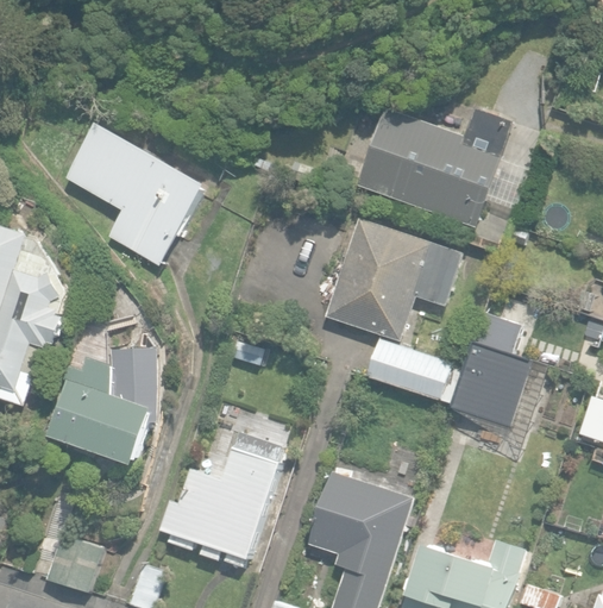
[(357,185),(477,227),(487,200),(516,211),(534,157),(504,148),(514,123),(473,108),(464,136),(383,107),(357,185)]
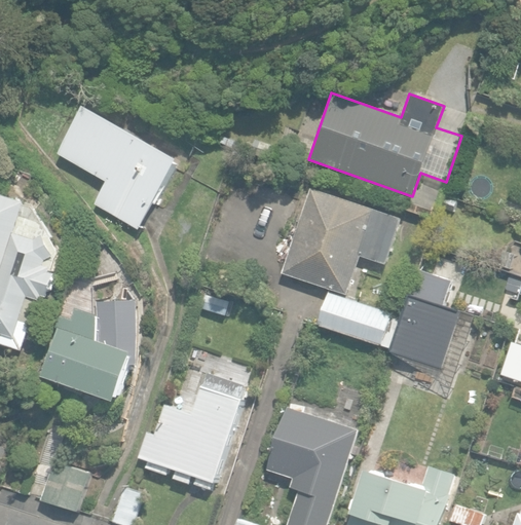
[(92,202),(137,229),(177,160),(83,106),(56,153),(105,181),(92,202)]
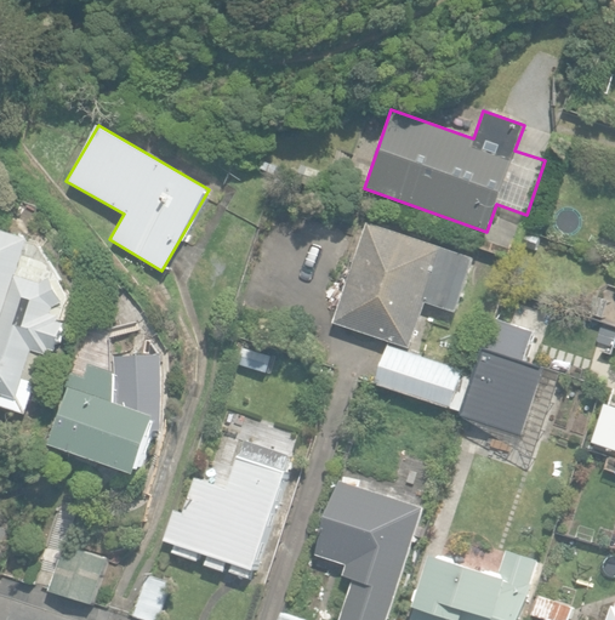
[(565,238),(586,244),(592,226),(570,220),(565,238)]
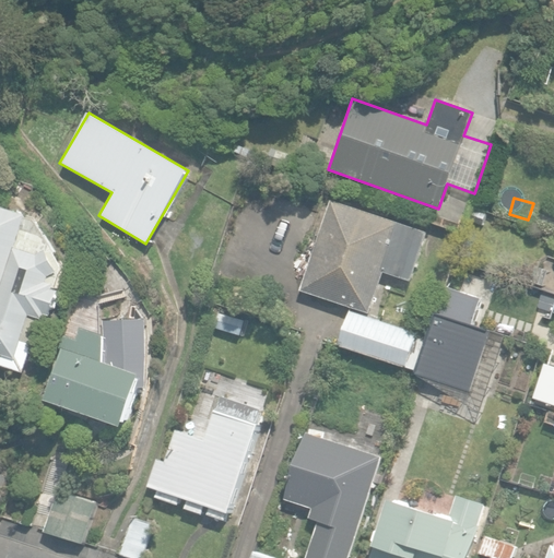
[(297,289),(367,312),(380,272),(409,281),(425,232),(328,200),(314,244),(302,240),(298,252),(308,257),(297,289)]
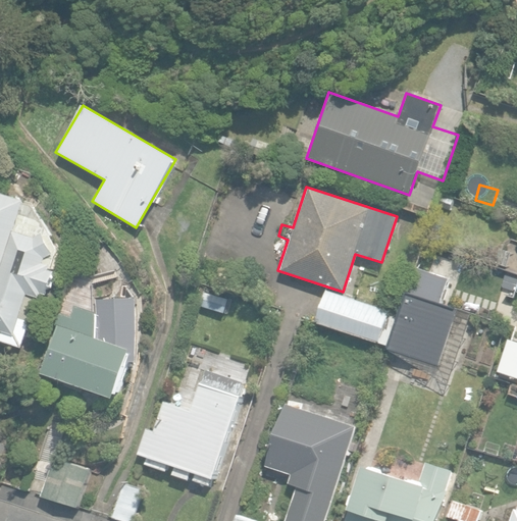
[(0,341),(19,347),(36,297),(40,298),(41,293),(47,295),(54,272),(49,270),(56,248),(31,206),(22,204),(23,201),(0,193),(0,341)]
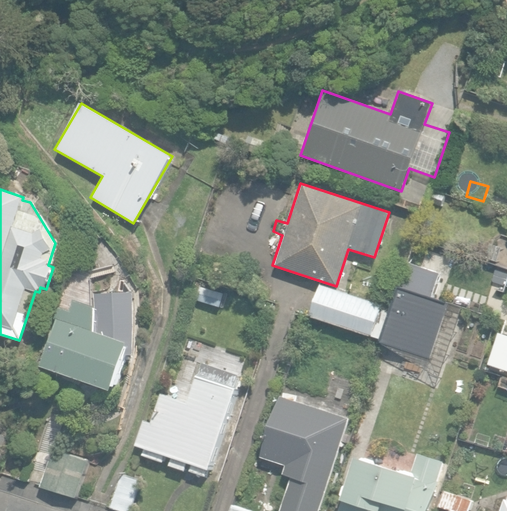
[(426,202),(439,207),(443,195),(430,191),(426,202)]
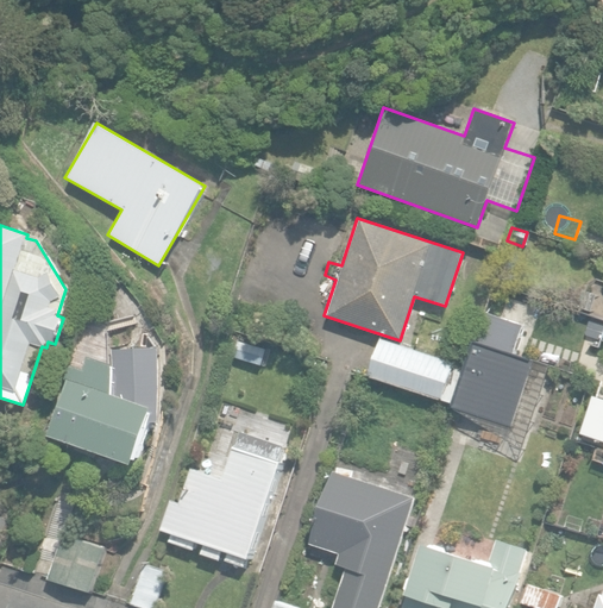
[(503,258),(515,263),(520,249),(508,245),(503,258)]
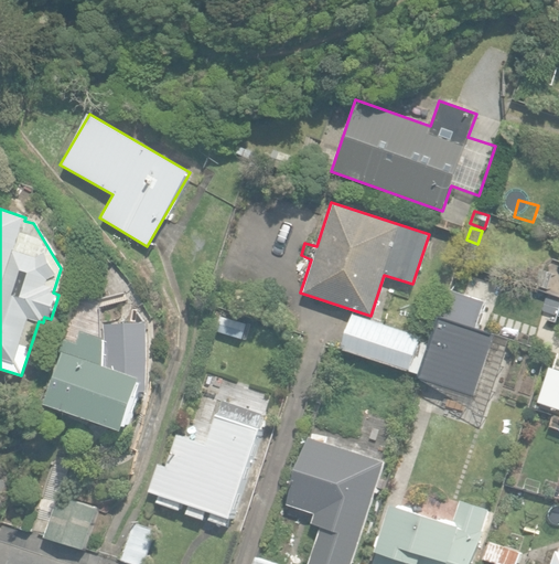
[(440,312),(475,326),(484,300),(449,288),(440,312)]
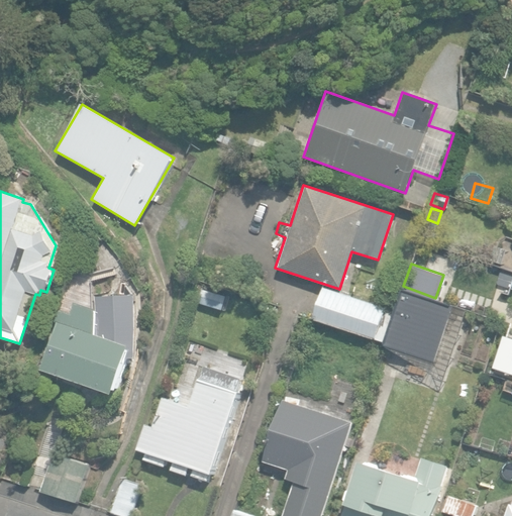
[(311,318),(374,338),(381,317),(384,307),(321,287),(311,318)]
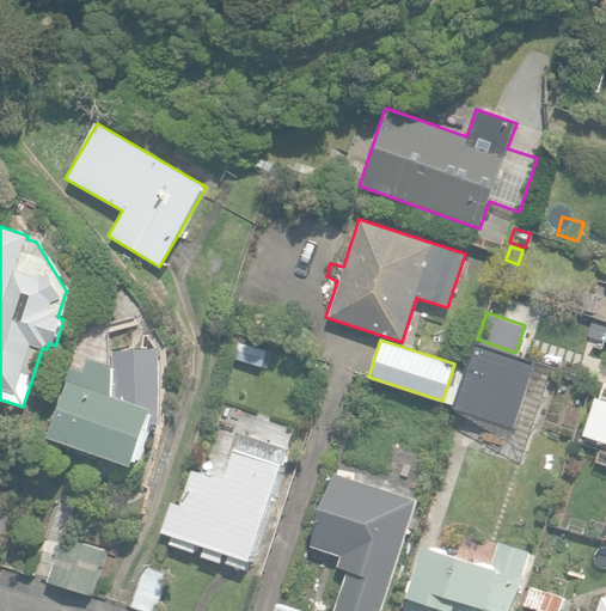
[(231,359),(259,367),(264,349),(236,341),(231,359)]
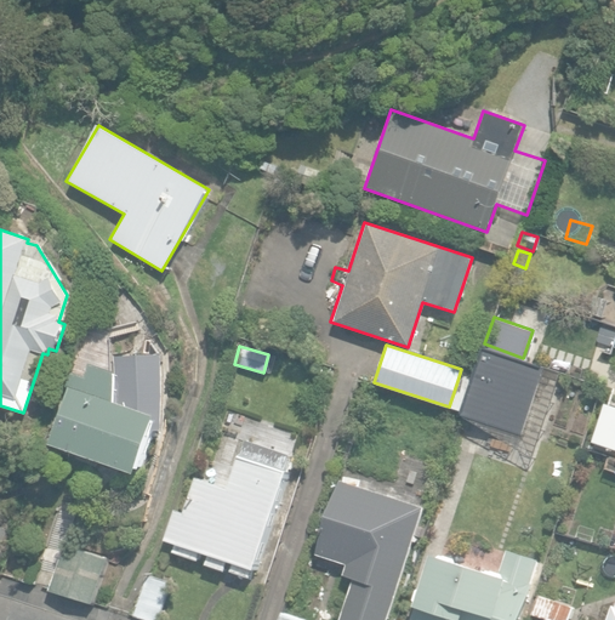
[(497,426),(539,439),(556,387),(536,381),(541,368),(484,348),(460,415),(497,426)]
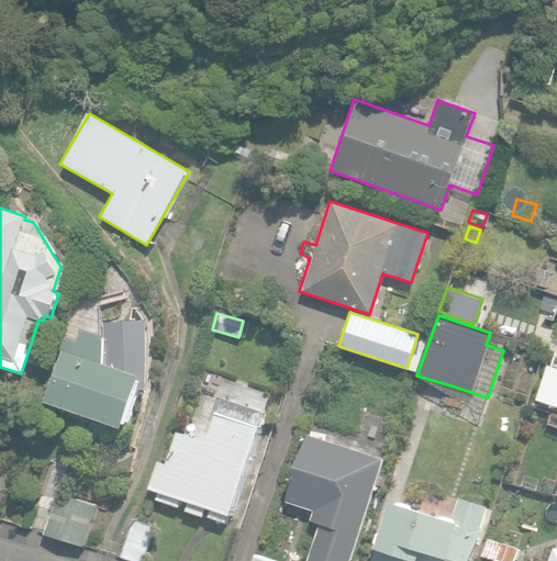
[(43,401),(125,428),(137,390),(148,390),(146,320),(100,322),(100,333),(79,327),(76,339),(62,335),(58,348),(60,349),(43,401)]
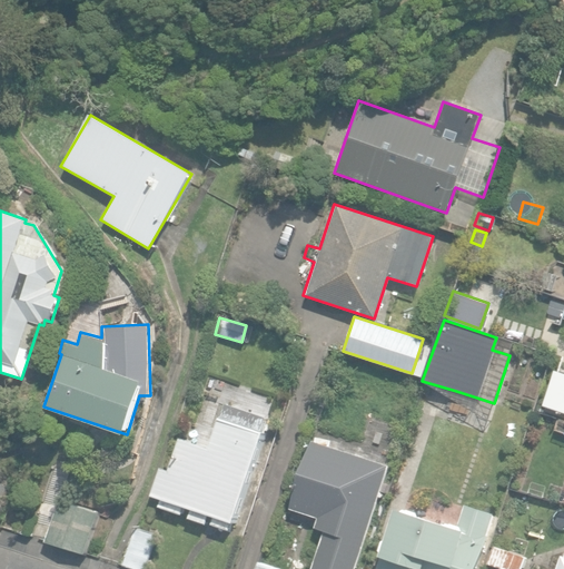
[(412,373),(421,376),(428,352),(419,350),(412,373)]
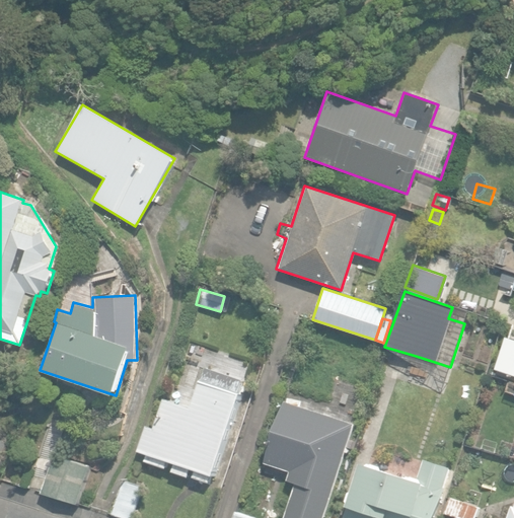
[(374,378),(405,388),(416,356),(384,347),(374,378)]
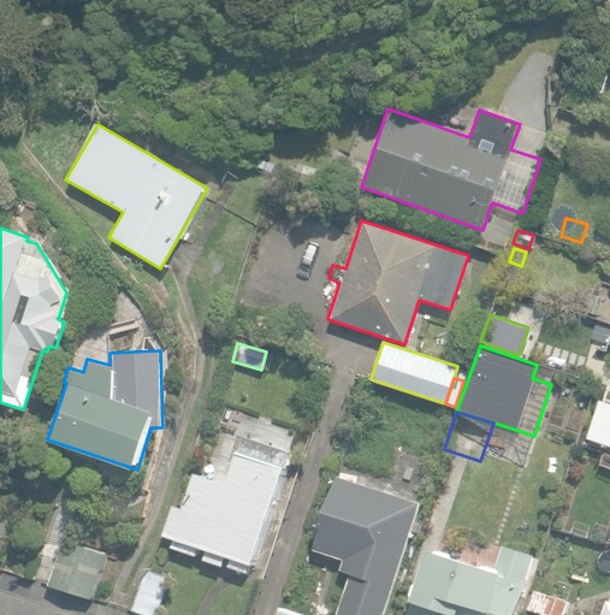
[(225,566),(246,574),(284,468),(280,467),(286,451),(264,443),(270,426),(248,419),(224,485),(191,473),(179,508),(172,506),(161,534),(172,538),(169,548),(194,556),(197,547),(205,549),(201,560),(220,567),(224,556),(229,557),(225,566)]
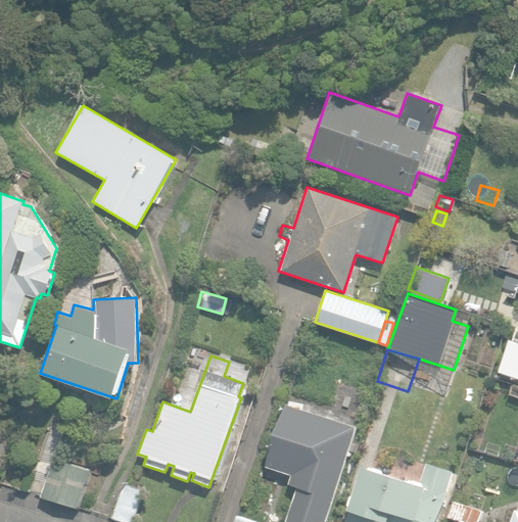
[(284,521),(324,521),(356,427),(284,404),(264,466),(290,474),(287,484),(296,487),(284,521)]
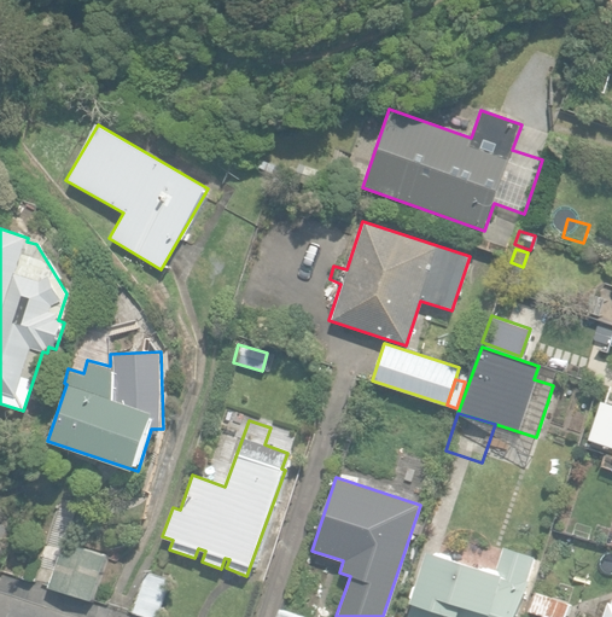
[(46,587),(89,600),(104,553),(60,540),(46,587)]
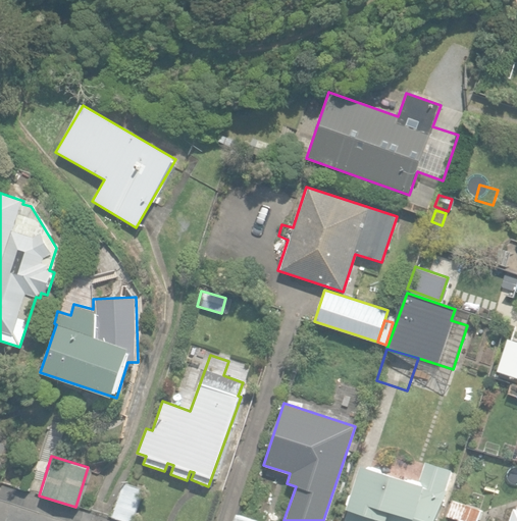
[(344,520),(434,520),(445,490),(442,489),(448,470),(426,463),(420,482),(362,464),(344,520)]
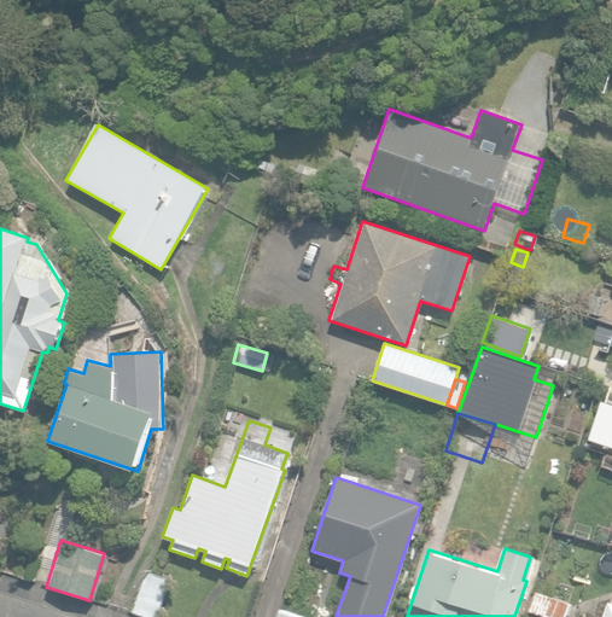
[(129,612),(144,616),(153,616),(167,578),(144,570),(129,612)]
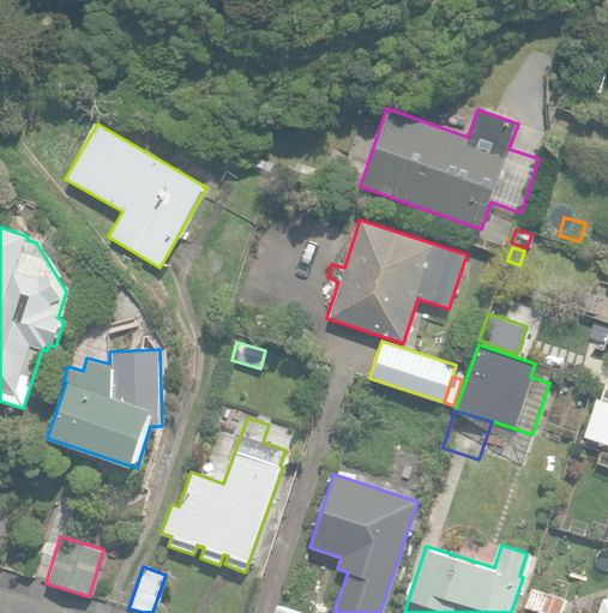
[(522,606),(542,612),(559,612),(564,600),(528,588),(522,606)]
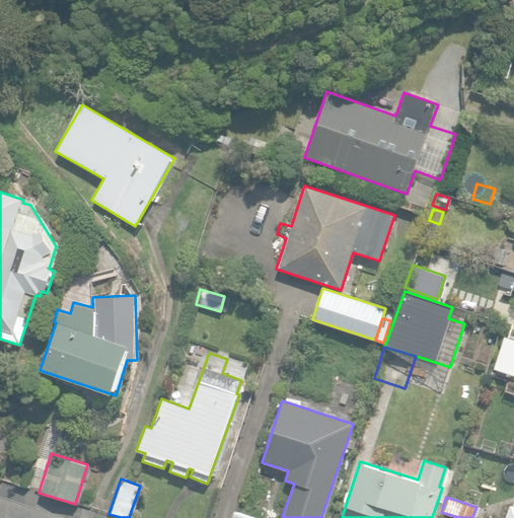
[(513,517),(513,505),(510,504),(505,517),(513,517)]
